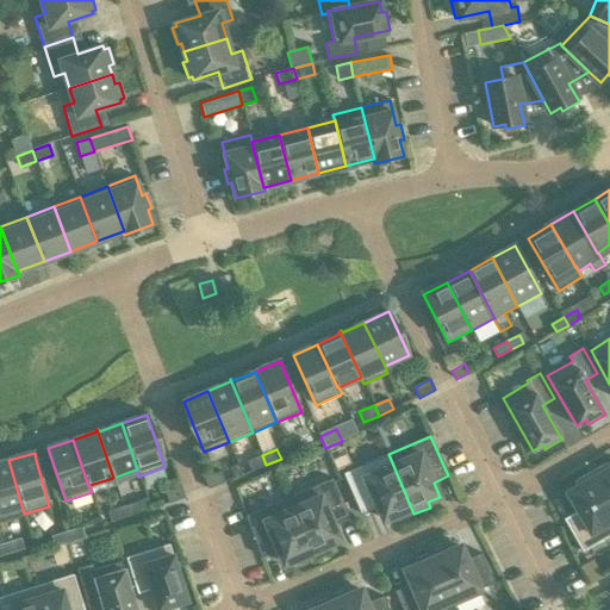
[(414,514),(388,454),(344,473),(361,514),(377,506),(384,522),(396,516),(398,521),(414,514)]
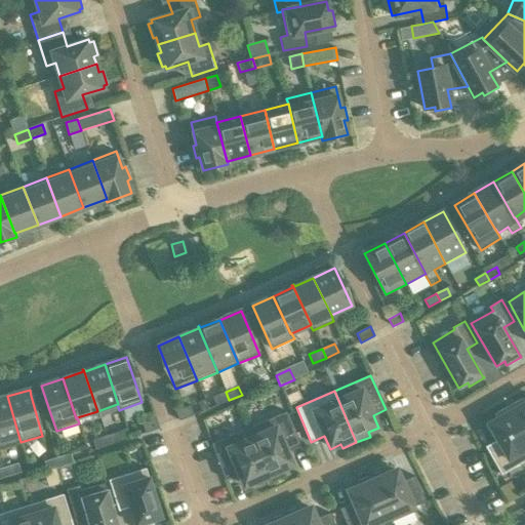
[(43,392),(37,394),(43,415),(50,413),(43,392)]
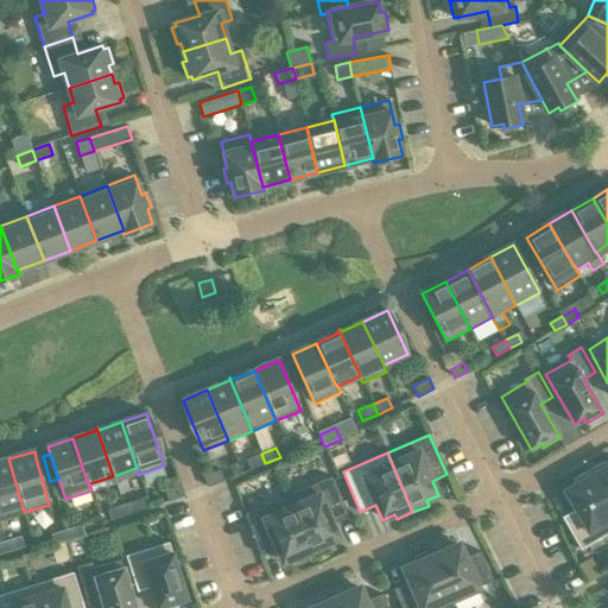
[(265,463),(261,454),(246,460),(251,470),(265,463)]
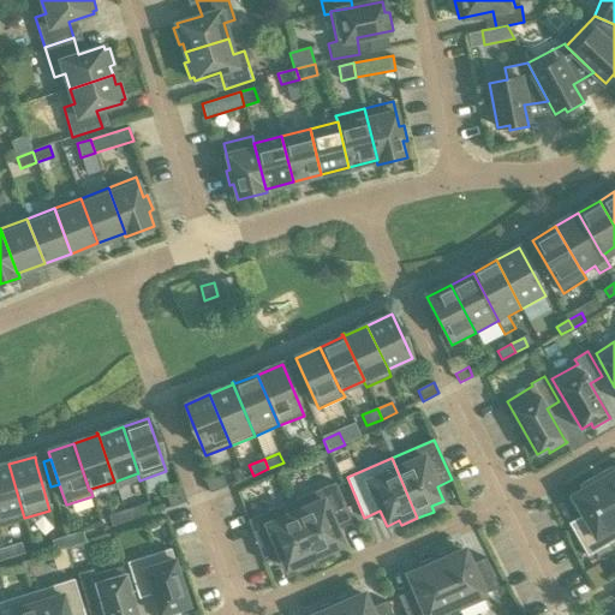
[(43,461),(36,464),(43,489),(51,487),(43,461)]
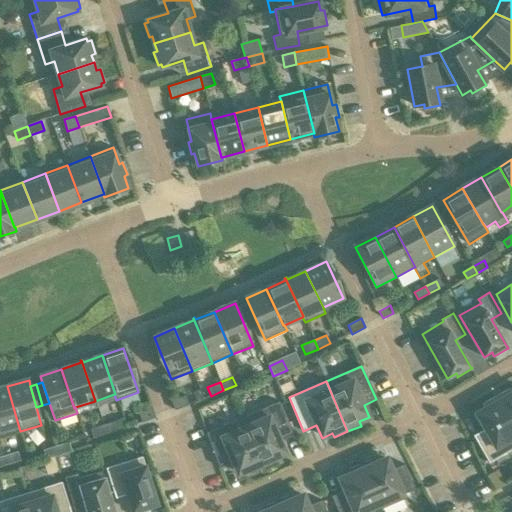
[(0,436),(20,431),(7,386),(0,388),(0,436)]
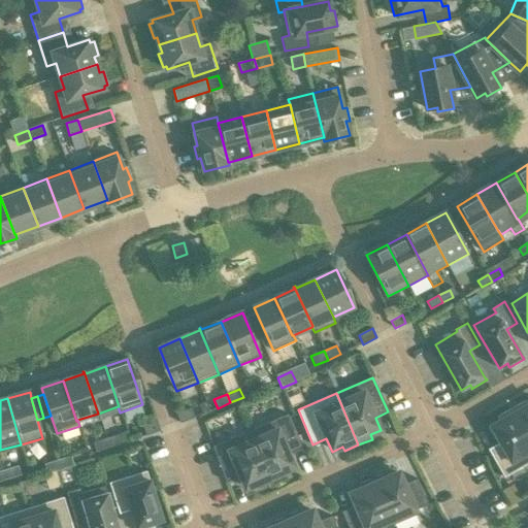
[(526,400),(512,408),(527,437),(527,404),(526,400)]
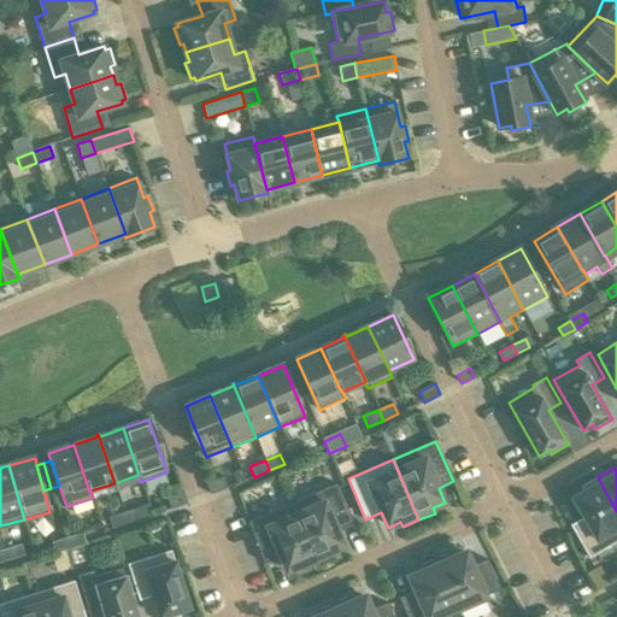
[(223,477),(206,483),(211,494),(227,488),(223,477)]
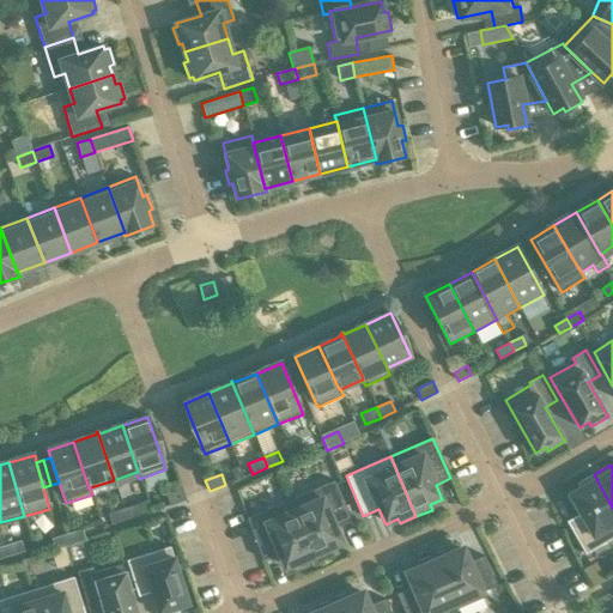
[(612,508),(594,474),(577,484),(580,489),(569,495),(583,520),(570,528),(586,554),(612,538),(612,508)]
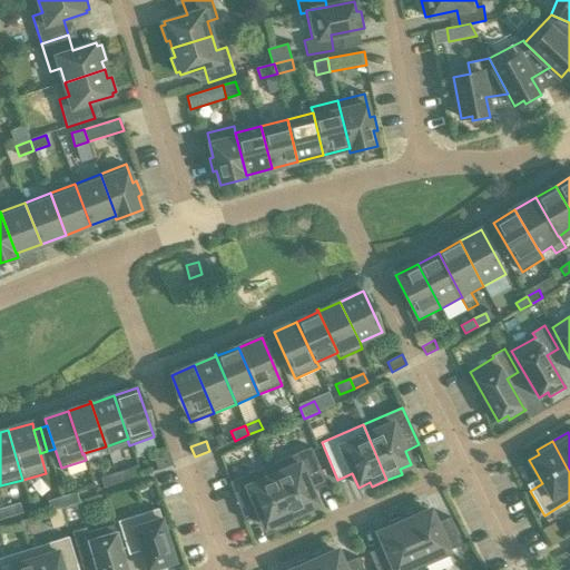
[(274,475),(294,521),(308,514),(306,510),(317,504),(312,491),(326,485),(311,448),(268,465),(273,475),(274,475)]
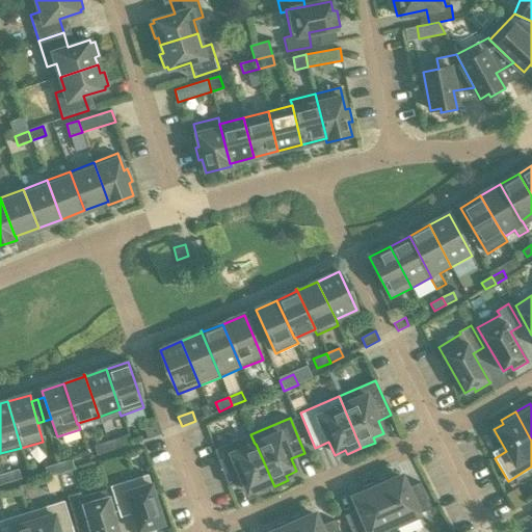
[(161,434),(158,424),(143,429),(147,440),(161,434)]
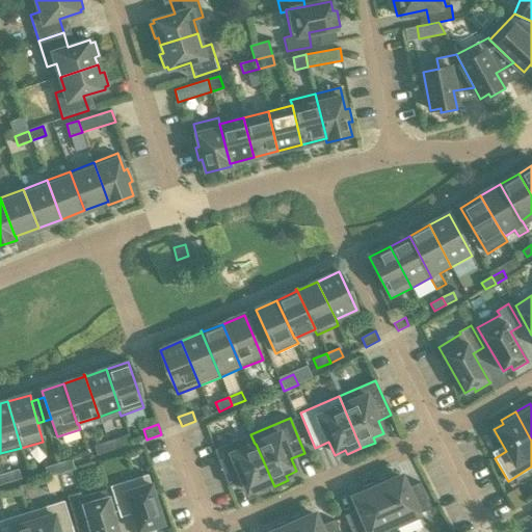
[(121,437),(107,442),(110,451),(124,447),(121,437)]
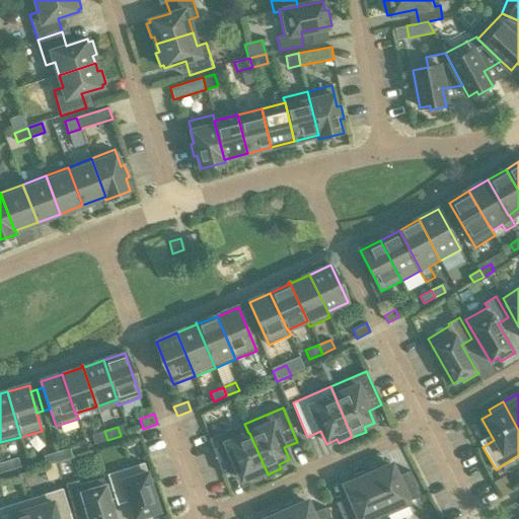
[(107,440),(104,431),(91,436),(94,445),(107,440)]
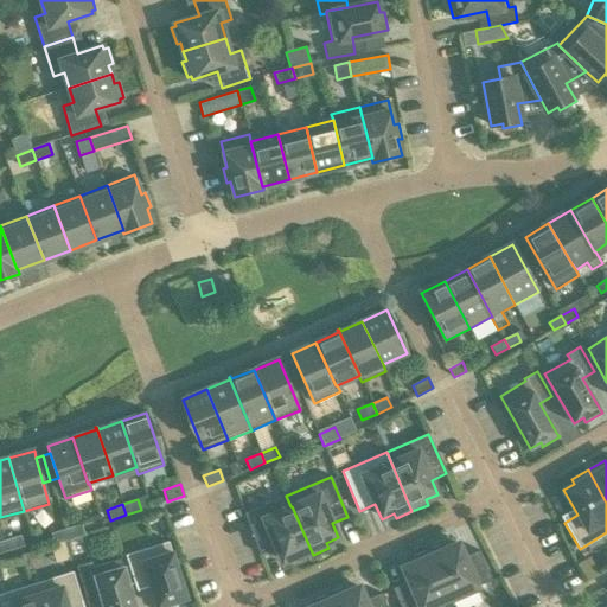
[(292,506),(291,506),(264,518),(260,508),(244,513),(262,554),(276,548),(282,562),(294,557),(296,562),(313,555),(292,506)]
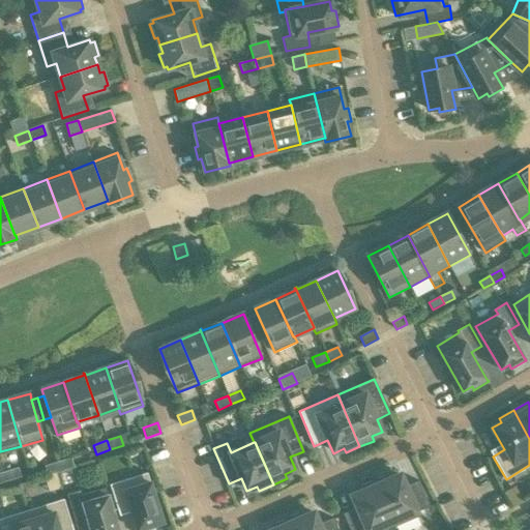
[(70,458),(58,463),(60,472),(74,467),(70,458)]
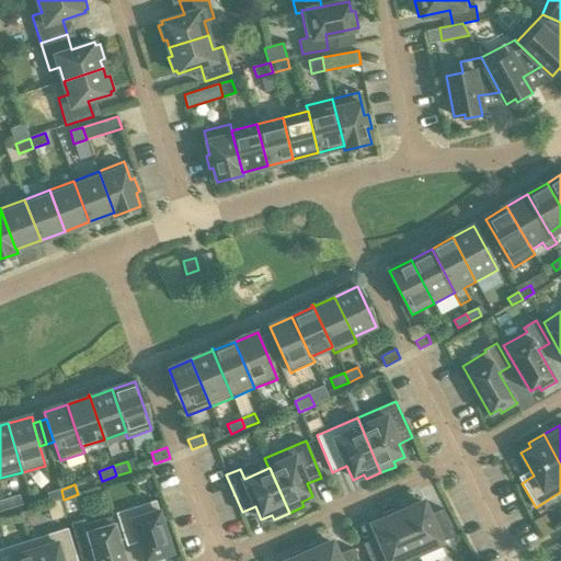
[(64,500),(61,490),(47,494),(49,504),(64,500)]
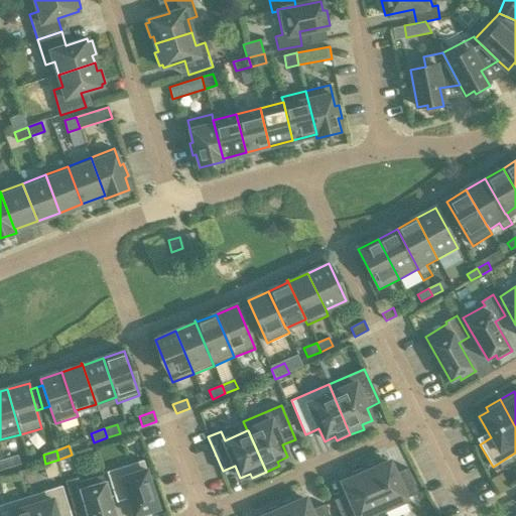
[(17,456),(4,460),(7,469),(20,465),(17,456)]
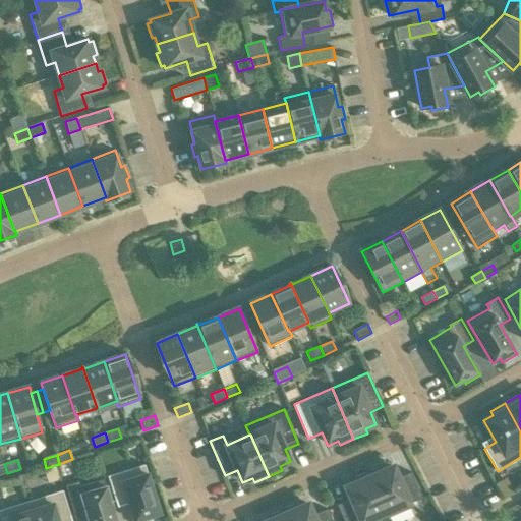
[(160,513),(145,465),(108,476),(116,502),(127,498),(134,520),(152,520),(153,520),(151,516),(160,513)]
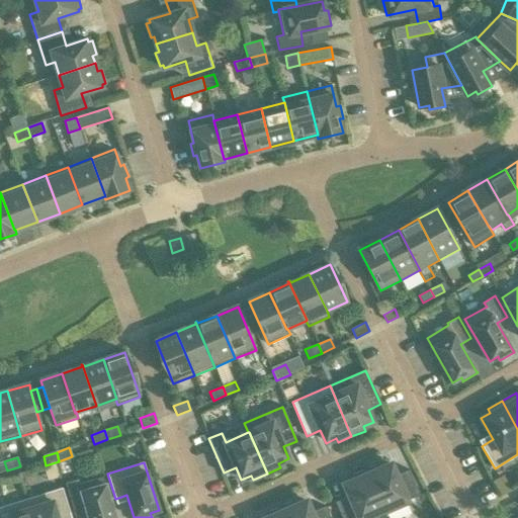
[(365,469),(385,515),(410,505),(408,501),(420,495),(409,469),(397,476),(392,463),(381,467),(379,463),(365,469)]
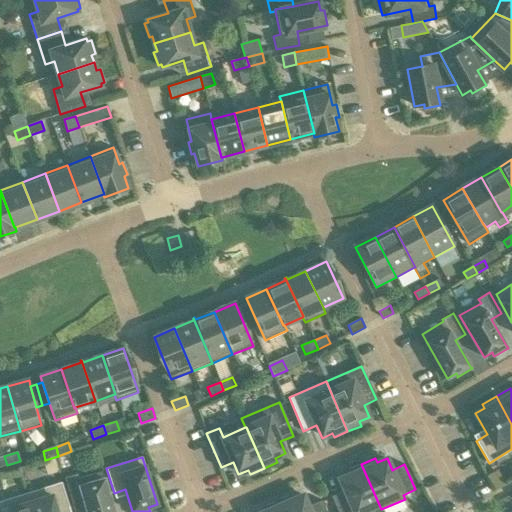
[(375,511),(381,509),(361,464),(348,469),(350,474),(340,478),(345,490),(332,496),(338,511),(375,511)]
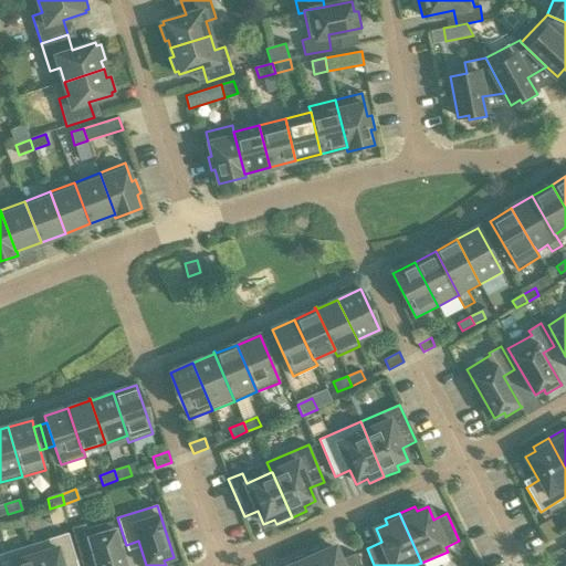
[(86,524),(72,527),(79,553),(92,549),(96,565),(125,565),(113,521),(87,528),(86,524)]
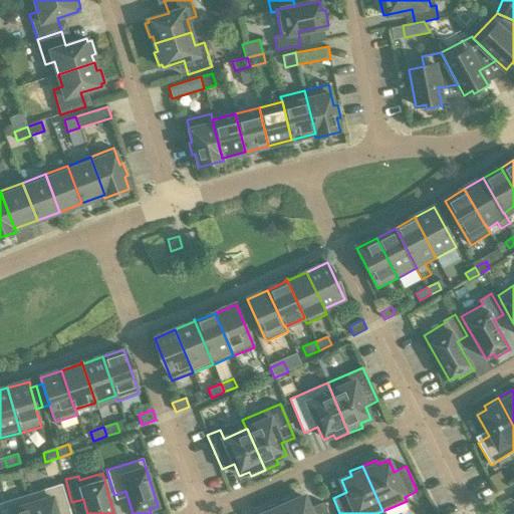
[(61,484),(24,496),(30,513),(57,513),(57,512),(69,509),(61,484)]
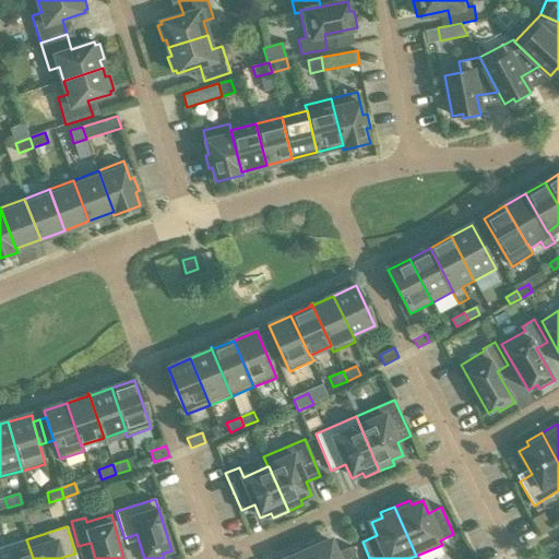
[(33,558),(26,539),(0,547),(0,558),(33,558)]
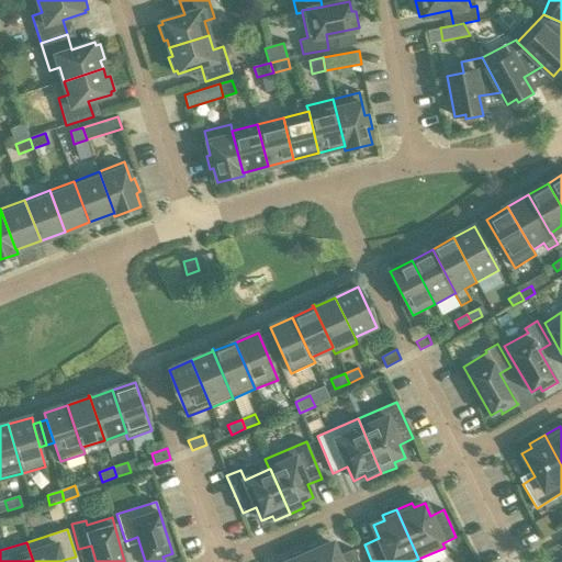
[(305,549),(310,561),(358,561),(353,550),(339,557),(333,543),(322,548),(319,542),(305,549)]
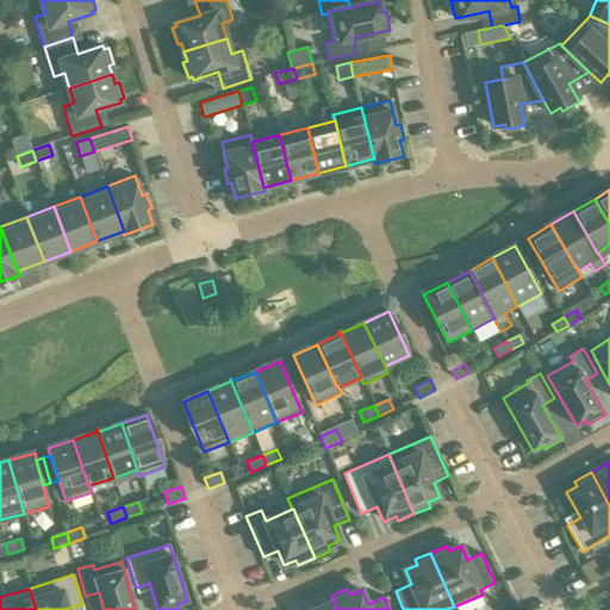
[(336,609),(331,596),(315,603),(317,608),(312,609),(336,609)]
